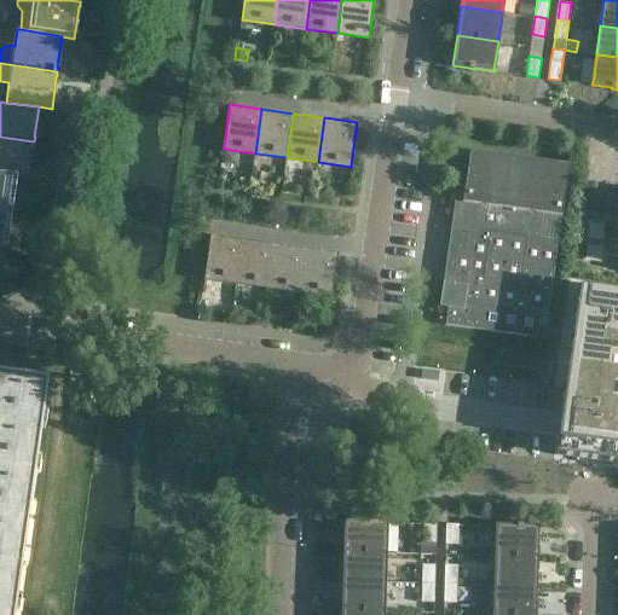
[(34,146),(34,141),(0,137),(0,174),(16,177),(29,179),(33,146),(34,146)]
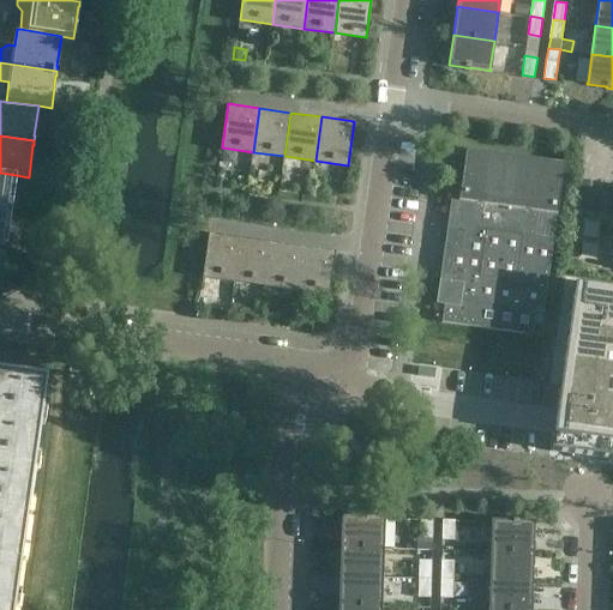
[(440,276),(438,290),(446,291),(442,320),(533,333),(536,309),(544,310),(564,164),(564,162),(467,149),(467,150),(466,150),(448,277),(440,276)]
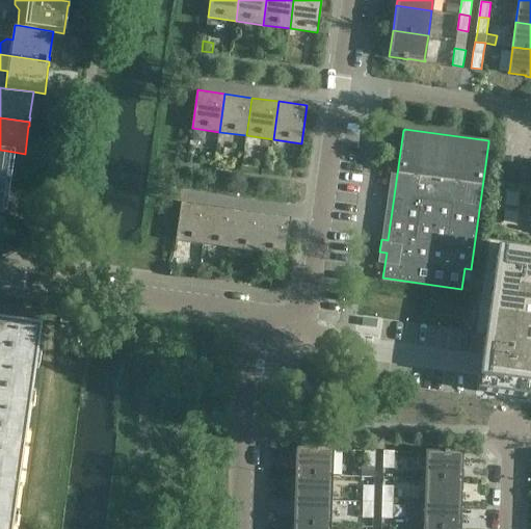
[(288,148),(286,156),(297,157),(298,149),(288,148)]
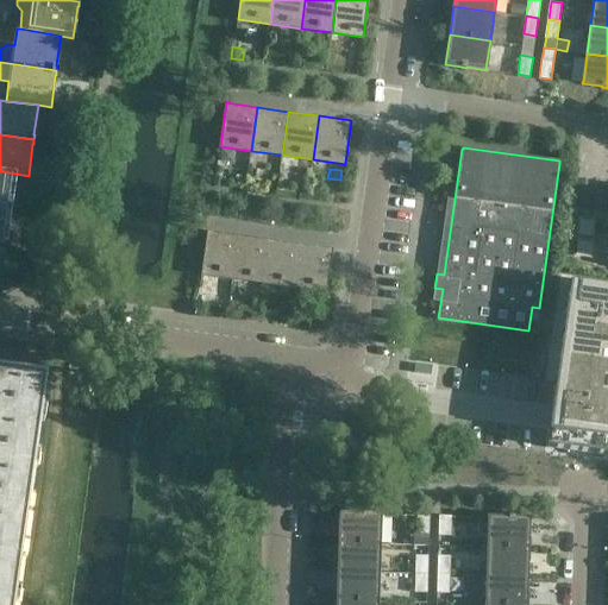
[(12,203),(16,174),(0,171),(0,206),(11,208),(12,203)]
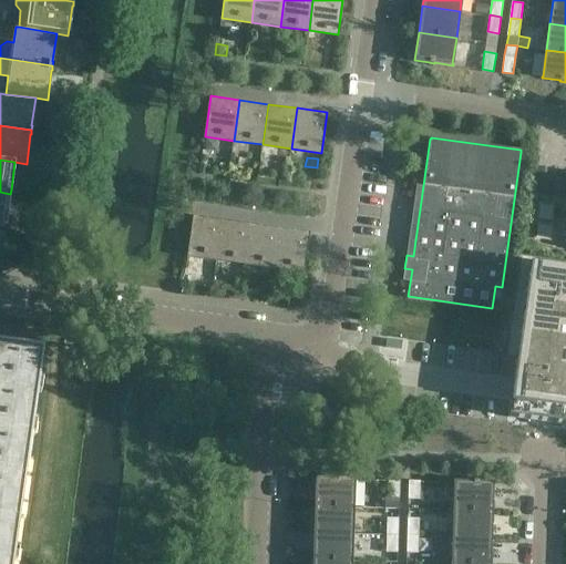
[(201,162),(199,172),(208,173),(209,163),(201,162)]
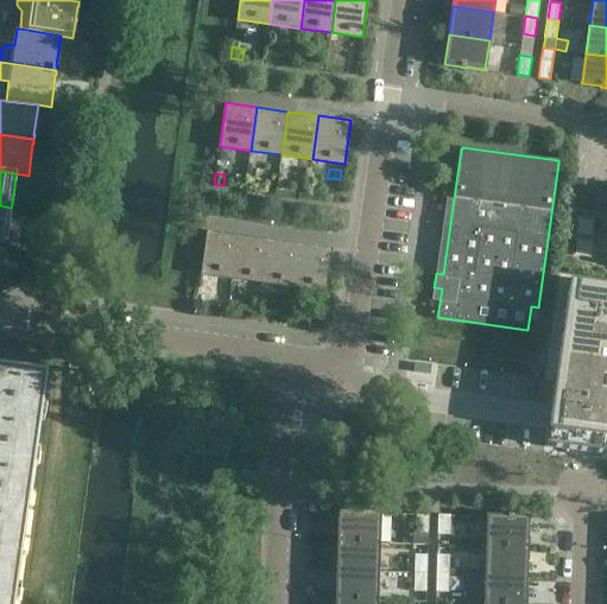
[(11,213),(11,208),(0,205),(0,242),(6,243),(10,213),(11,213)]
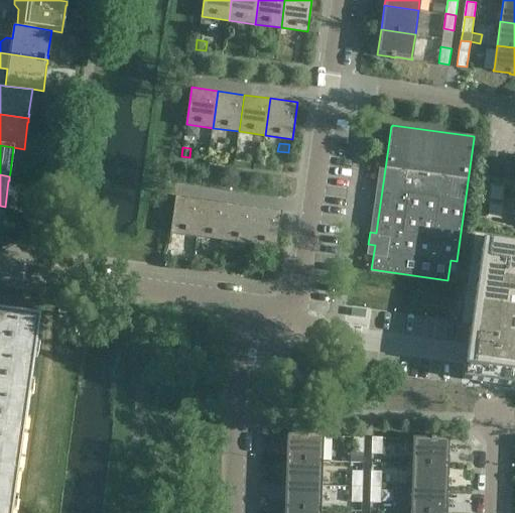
[(198,235),(203,199),(176,195),(171,232),(198,235)]
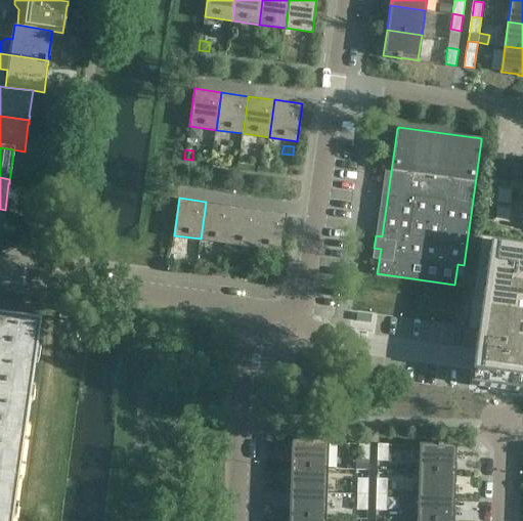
[(227,243),(232,206),(206,202),(201,239),(227,243)]
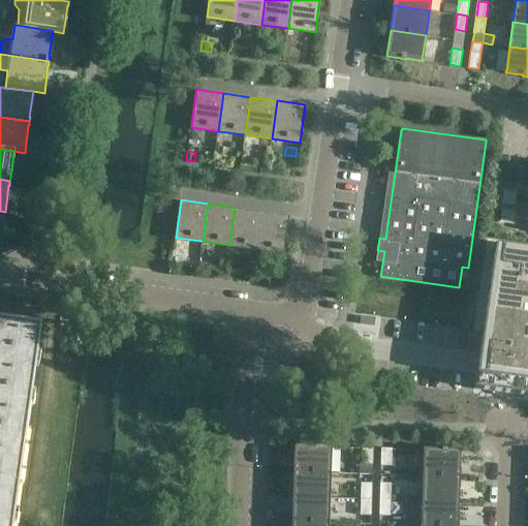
[(256,249),(261,211),(235,208),(229,245),(256,249)]
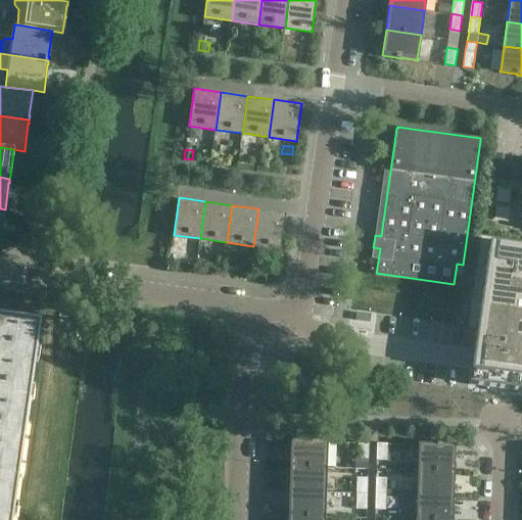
[(286,213),(258,208),(253,246),(281,250),(286,213)]
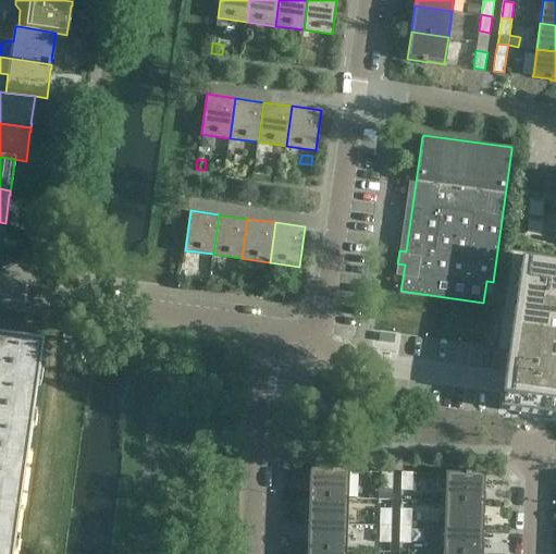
[(507,354),(501,397),(510,398),(509,409),(536,414),(538,404),(547,406),(546,415),(555,416),(555,262),(521,258),(510,331),(508,344),(518,345),(517,355),(507,354)]
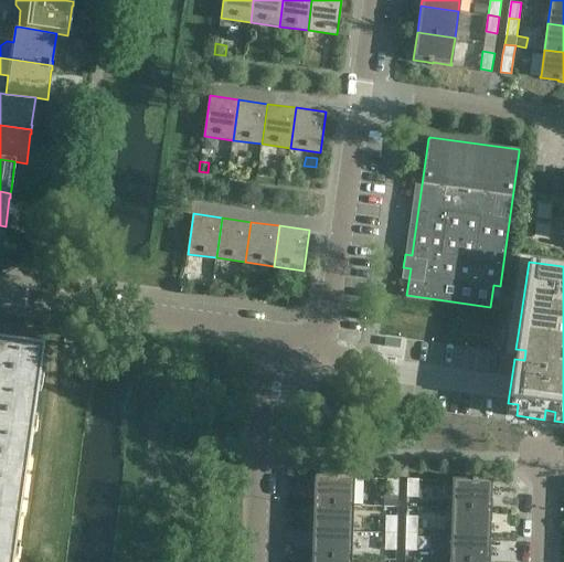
[(22,332),(0,329),(0,561),(12,561),(43,348),(33,346),(34,335),(22,332)]
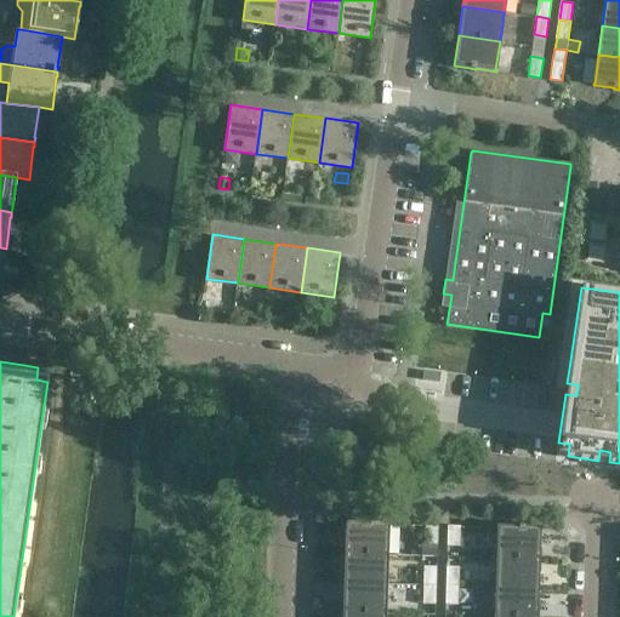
[(387,553),(387,532),(388,524),(388,523),(368,521),(363,520),(363,521),(346,521),(346,552),(387,553)]
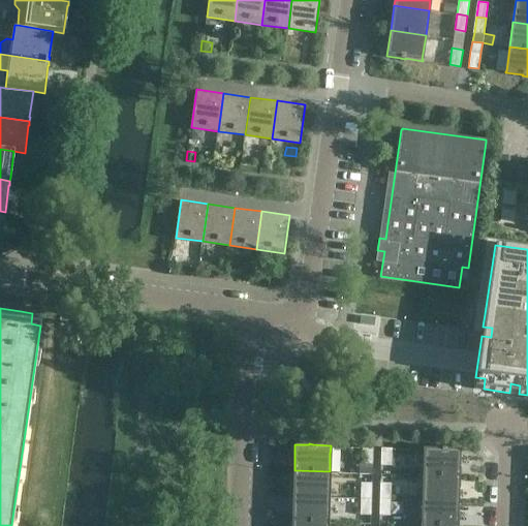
[(363,446),(363,463),(360,463),(360,472),(372,472),(372,463),(373,463),(373,446),(363,446)]
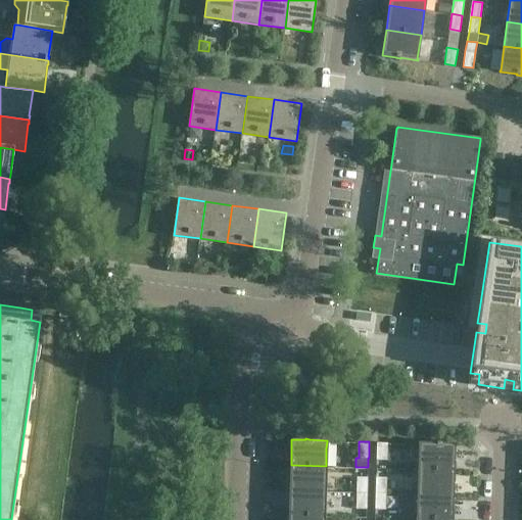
[(387,442),(377,442),(377,459),(387,459),(387,442)]
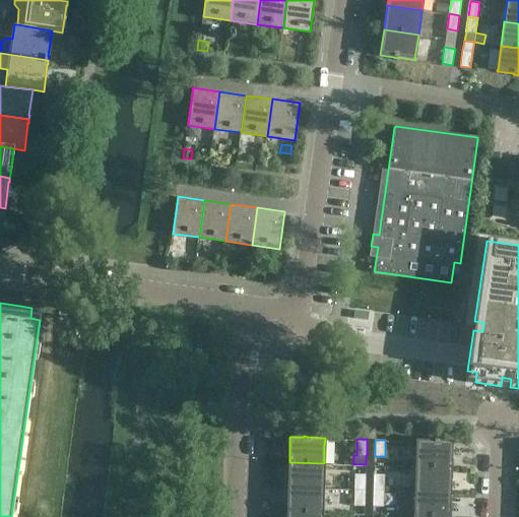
[(417,442),(417,449),(416,466),(451,467),(452,442),(439,441),(434,441),(416,441),(416,442),(417,442)]
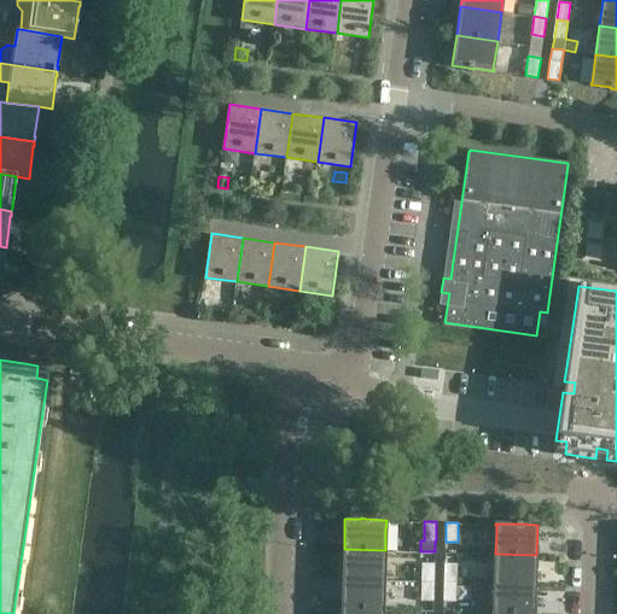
[(384,579),(385,550),(344,549),(343,578),(384,579)]
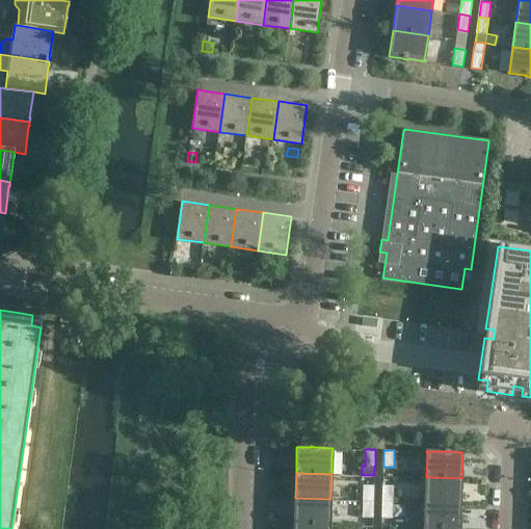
[(461,503),(461,478),(426,477),(425,502),(461,503)]
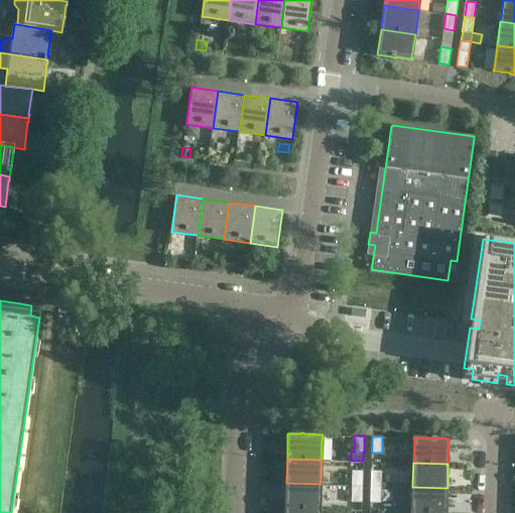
[(363,486),(363,471),(354,471),(353,486),(363,486)]
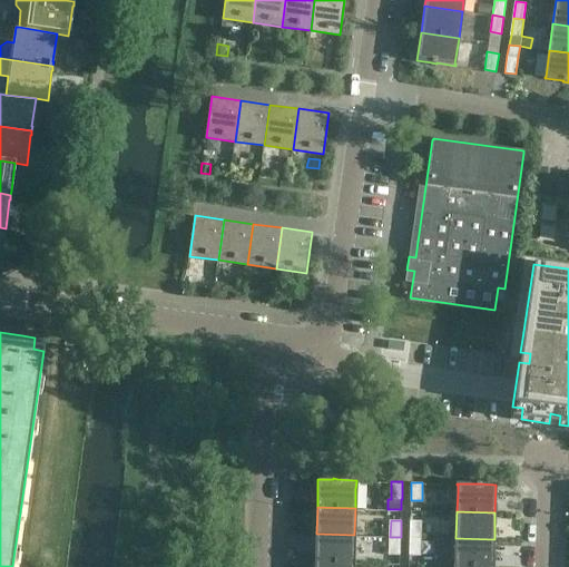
[(421,520),(411,520),(411,537),(421,537),(421,520)]
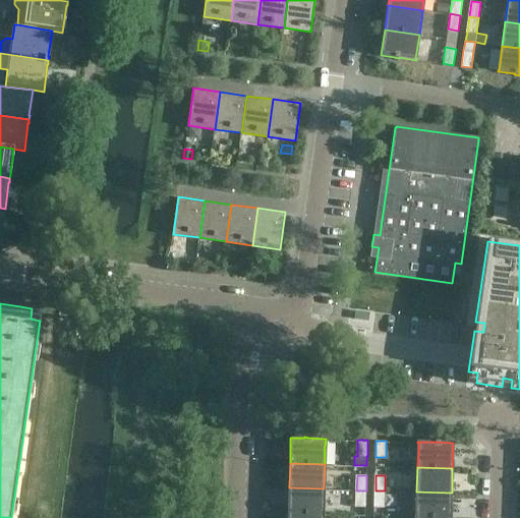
[(323,514),(324,488),(289,487),(288,512),(323,514)]
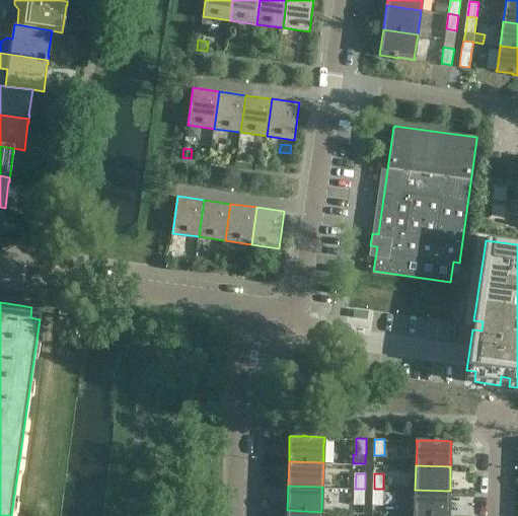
[(364,504),(365,489),(355,489),(354,503),(364,504)]
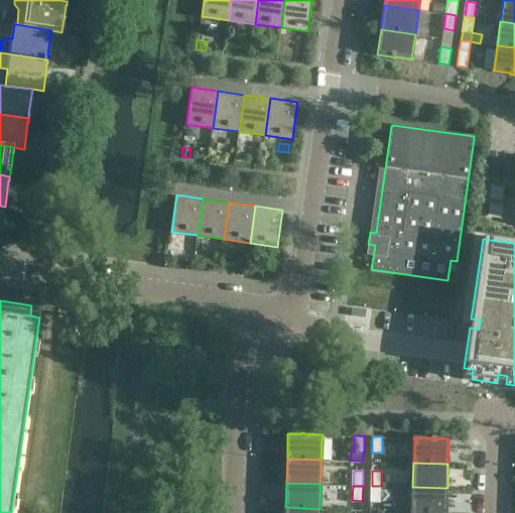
[(381,501),(381,486),(372,486),(372,500),(381,501)]
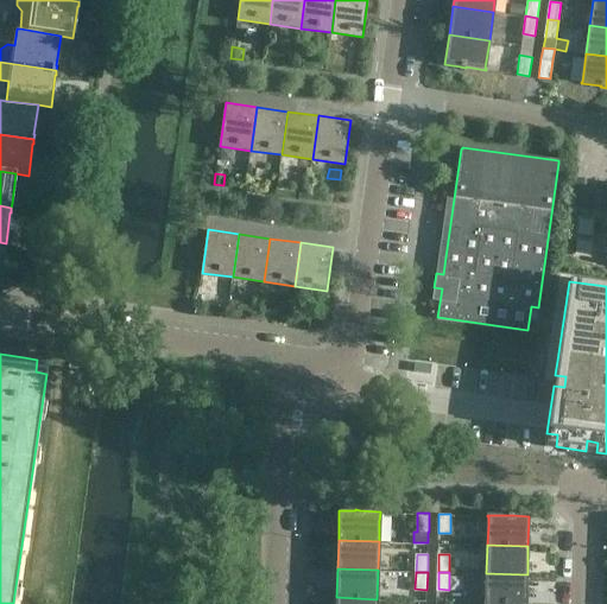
[(526,603),(528,574),(486,573),(486,603),(526,603)]
